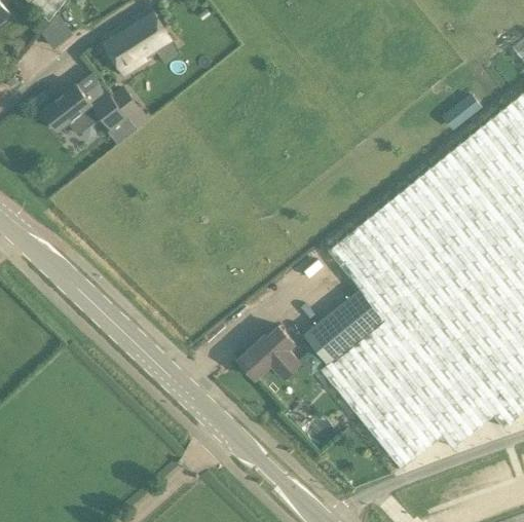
[(23,0),(49,25),(69,0),(23,0)]
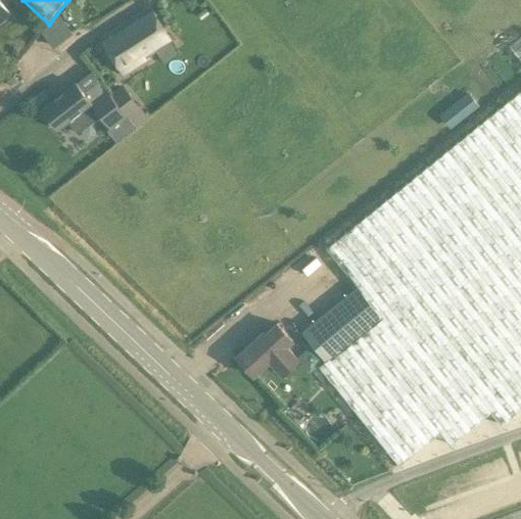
[(0,26),(10,17),(0,4),(0,26)]
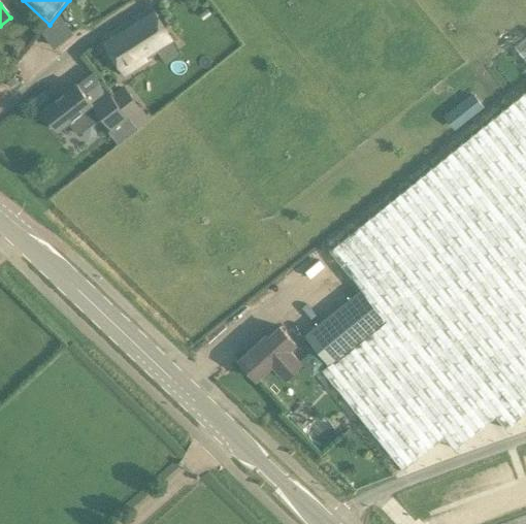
[(152,12),(104,43),(126,79),(174,46),(152,12)]
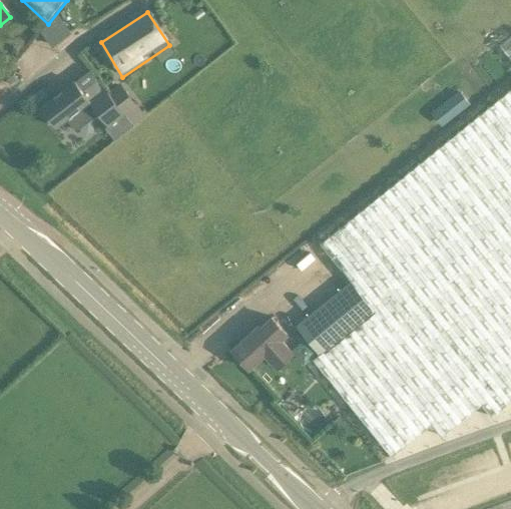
[(90,103),(75,84),(41,111),(55,130),(66,121),(77,135),(94,122),(83,108),(90,103)]
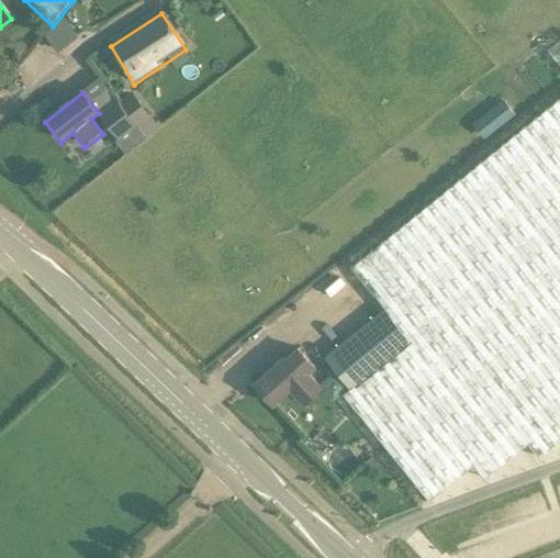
[(559,97),(486,157),(405,223),(371,252),(350,268),(387,313),(326,360),(350,392),(344,398),(430,504),(473,468),(484,482),(528,447),(539,460),(559,444),(559,97)]
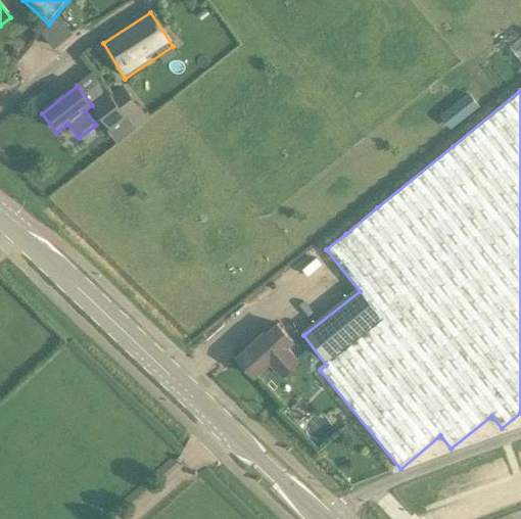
[(282,379),(298,364),(286,350),(292,344),(277,327),(265,338),(263,336),(237,361),(254,380),(270,365),(282,379)]
